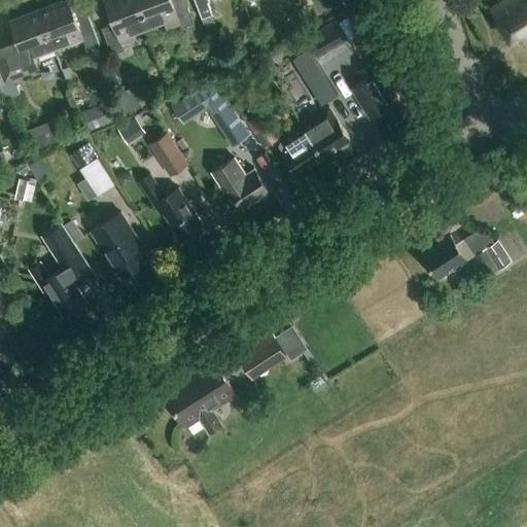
[(66,0),(63,0),(37,9),(53,50),(81,40),(84,50),(96,46),(82,7),(71,11),(66,0)]
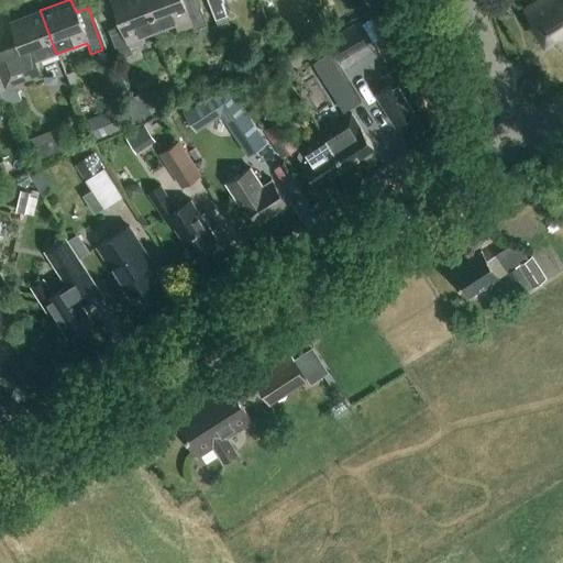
[(111,0),(121,25),(109,30),(119,57),(132,52),(130,46),(143,41),(141,35),(155,30),(143,0),(111,0)]
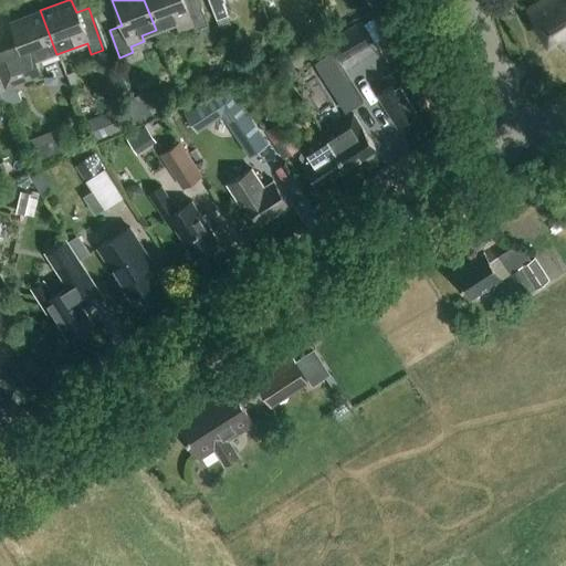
[(144,0),(156,30),(176,22),(179,30),(192,24),(195,30),(207,25),(197,0),(144,0)]
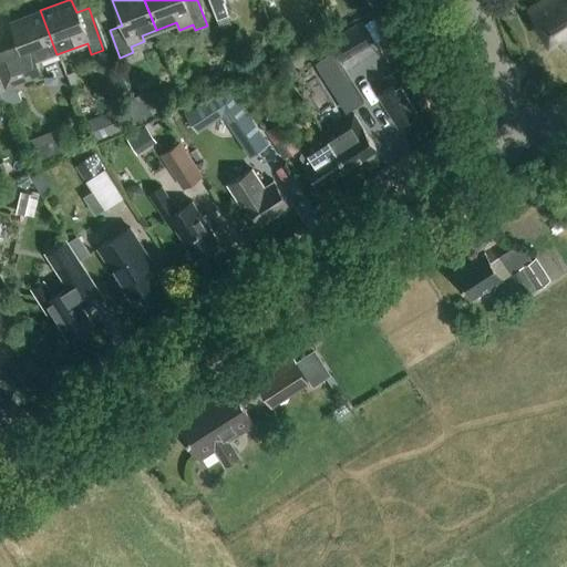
[(225,1),(224,0),(206,0),(214,20),(227,14),(223,1),(225,1)]
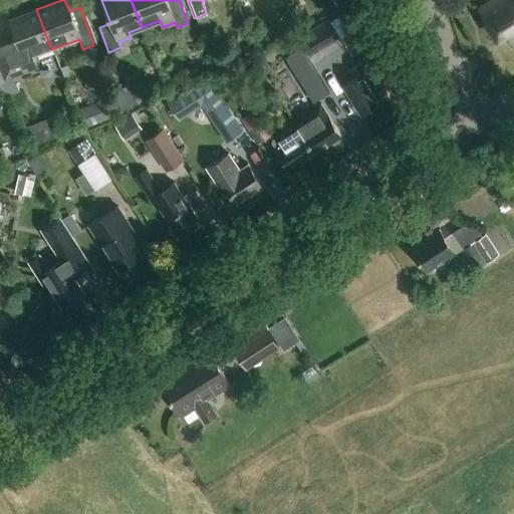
[(513,45),(513,0),(487,0),(476,8),(495,37),(502,33),(512,47),(513,45)]
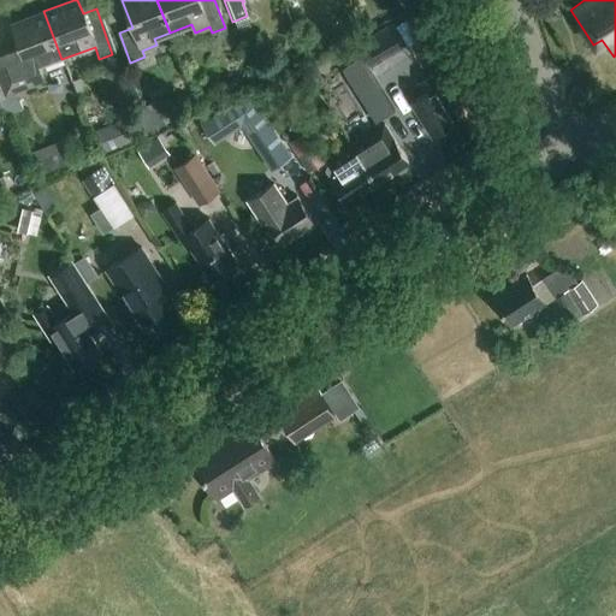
[(0,89),(1,94),(29,83),(46,78),(41,65),(61,59),(43,11),(9,23),(18,52),(0,58),(0,89)]
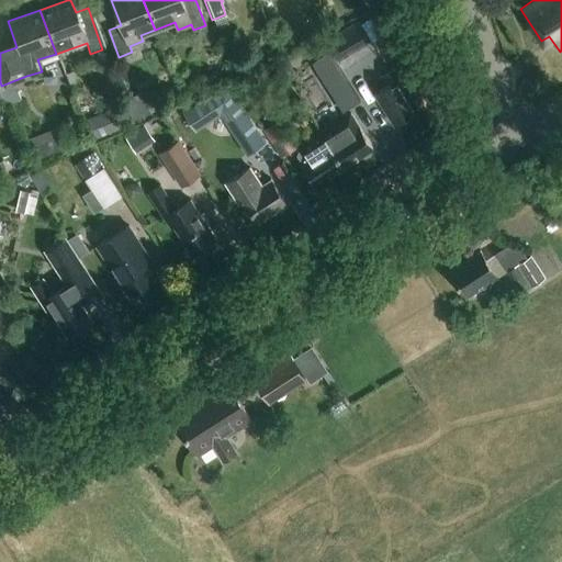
[(360,19),(327,36),(339,58),(372,41),(360,19)]
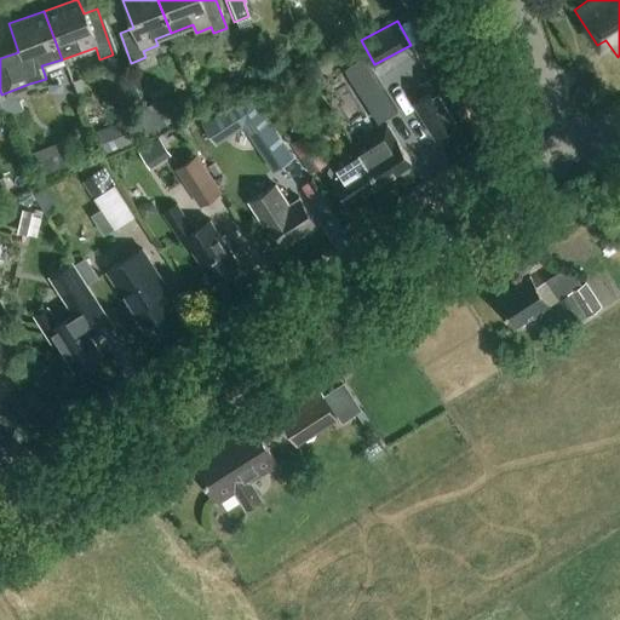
[(448,51),(447,52),(454,63),(455,62),(465,56),(459,45),(448,51)]
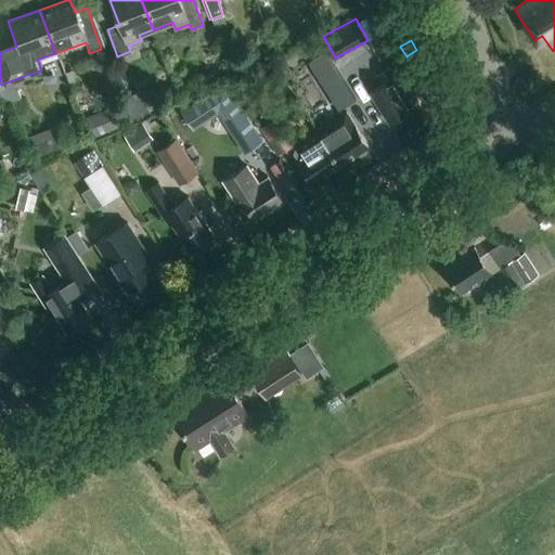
[(356,99),(325,50),(308,61),(339,110),(356,99)]
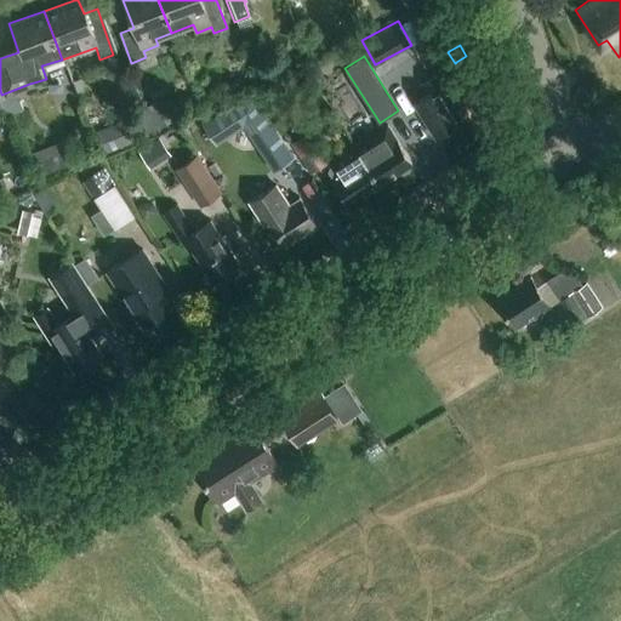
[(301,69),(285,77),(291,90),(307,83),(301,69)]
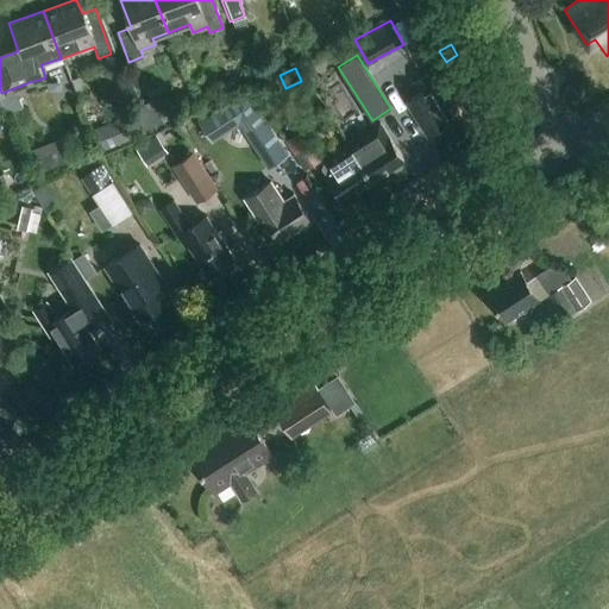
[(445,89),(438,77),(432,68),(415,80),(421,88),(406,98),(427,130),(451,114),(438,94),(445,89)]
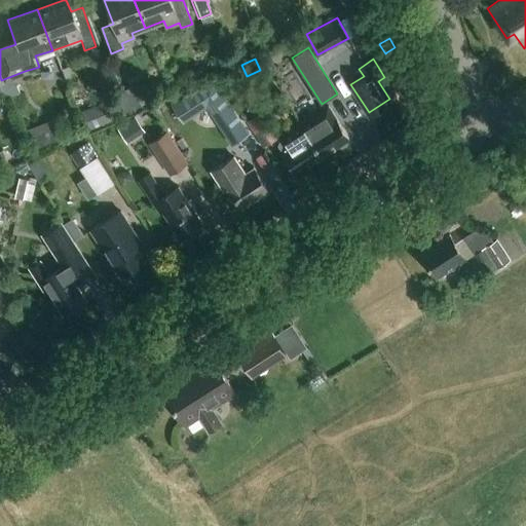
[(69,66),(62,69),(66,79),(73,76),(69,66)]
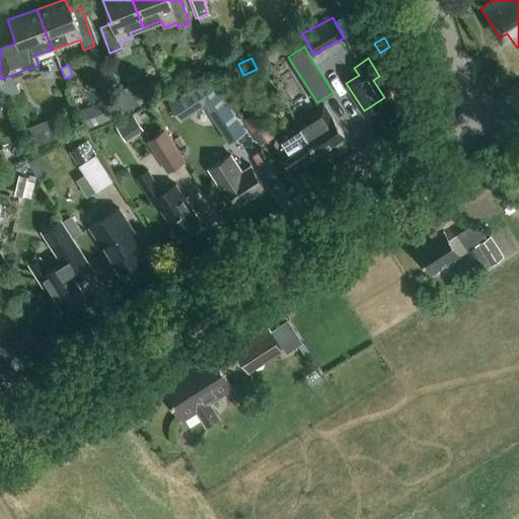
[(183,71),(168,77),(171,86),(187,79),(183,71)]
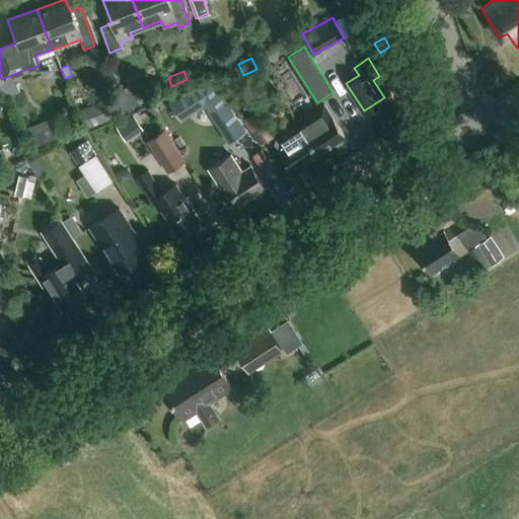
[(211,115),(228,103),(210,76),(193,87),(182,94),(193,110),(204,103),(211,115)]
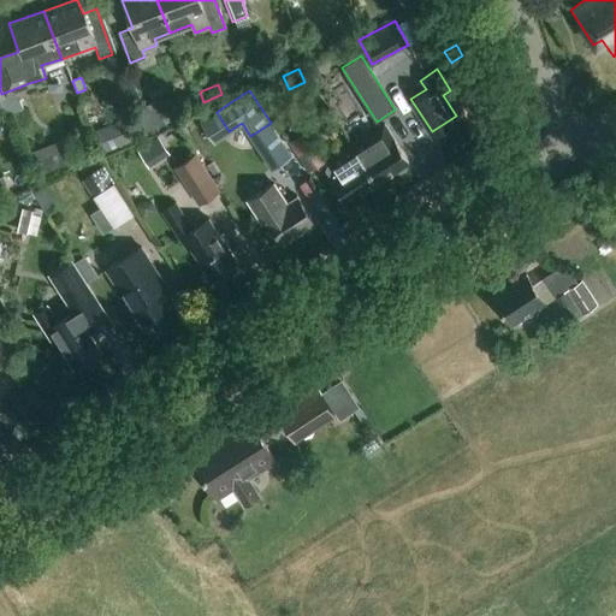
[(159,98),(144,104),(153,126),(169,120),(159,98)]
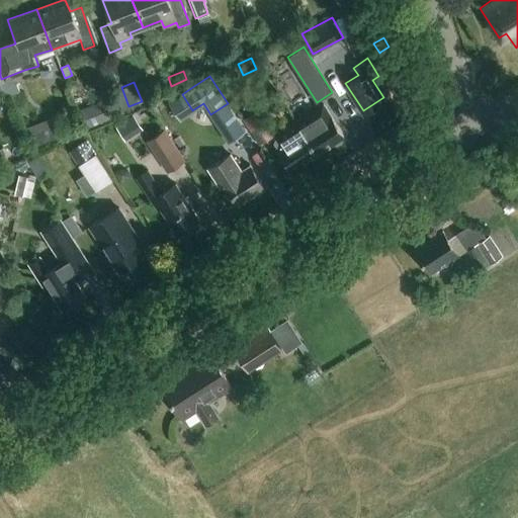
[(93,104),(99,119),(126,107),(120,93),(93,104)]
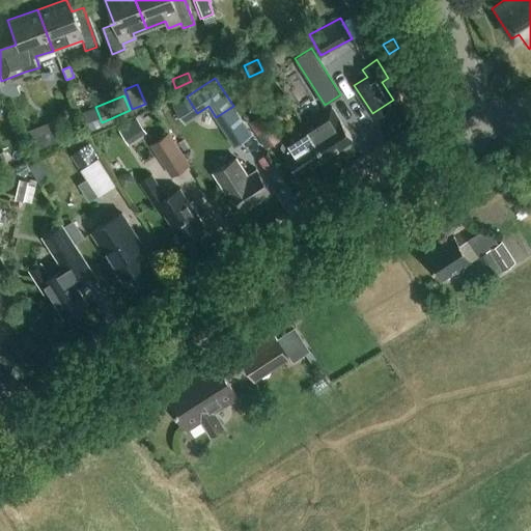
[(304,121),(325,154),(352,136),(339,118),(331,104),(304,121)]
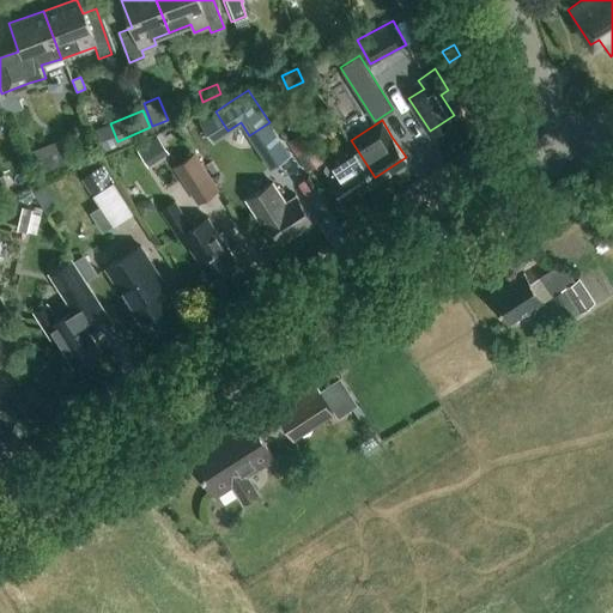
[(307,129),(289,141),(307,170),(325,159),(307,129)]
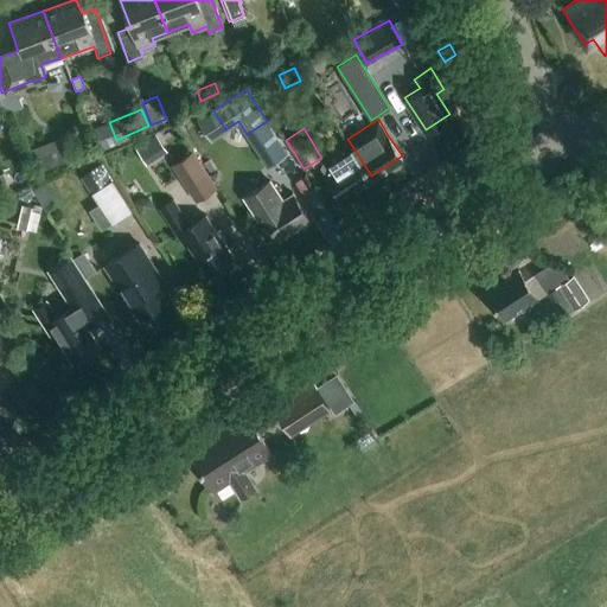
[(328,158),(319,164),(339,196),(371,176),(347,139),(325,153),(328,158)]
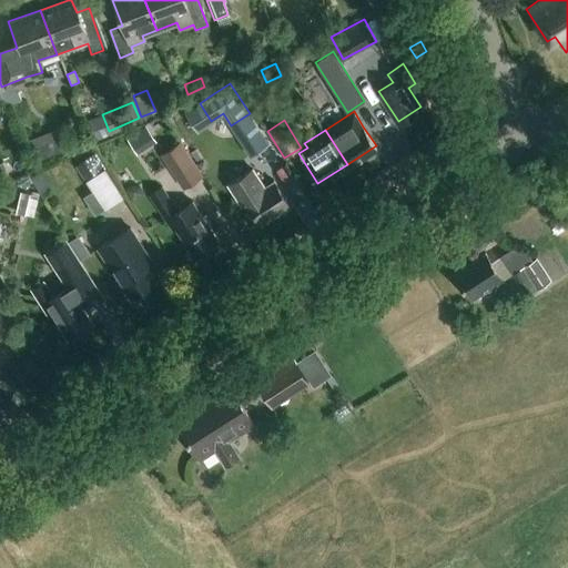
[(43,133),(23,141),(31,161),(51,154),(43,133)]
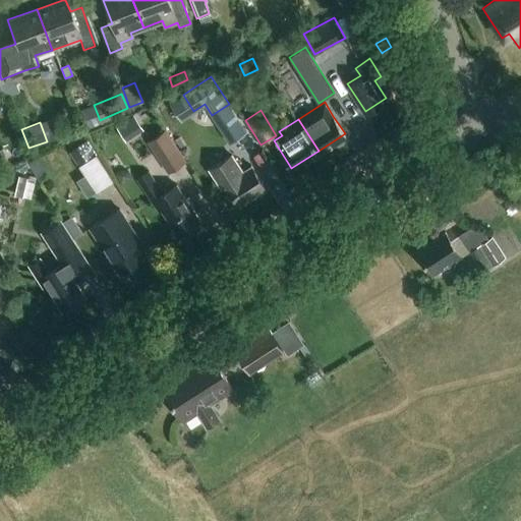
[(166,128),(147,140),(167,172),(186,160),(179,149),(167,130),(166,128)]
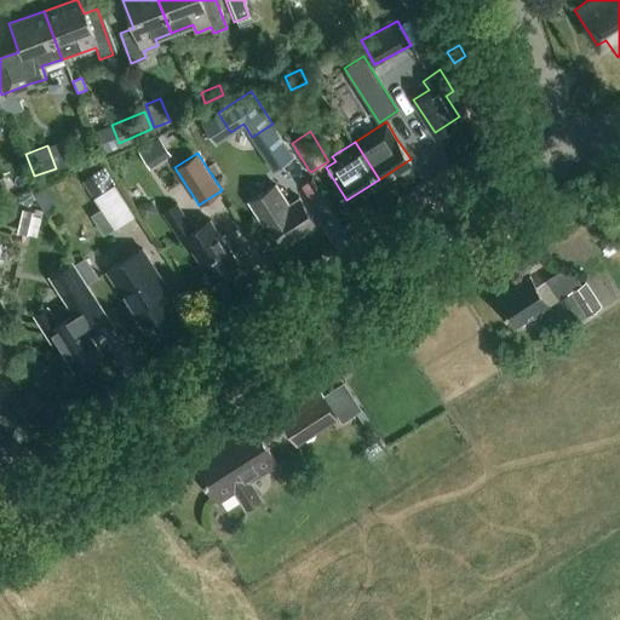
[(103,168),(84,182),(104,213),(125,200),(103,168)]
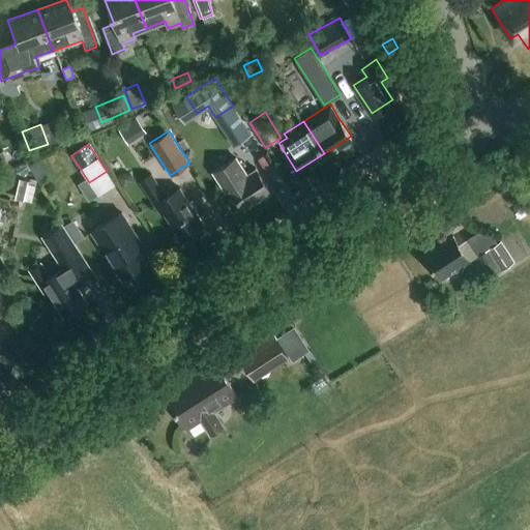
[(234,153),(210,169),(224,188),(229,185),(243,206),(271,188),(255,167),(246,172),(234,153)]
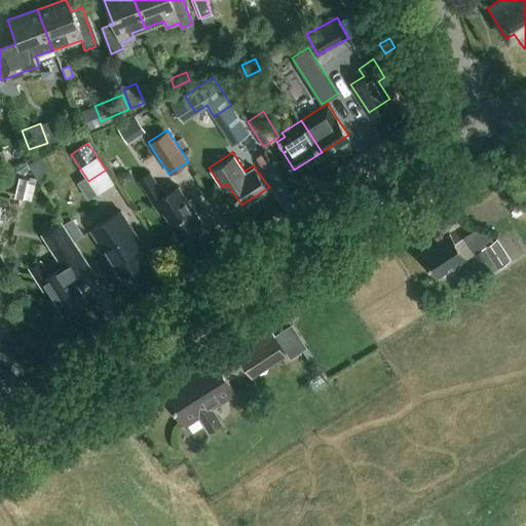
[(26,162),(16,166),(21,176),(30,172),(26,162)]
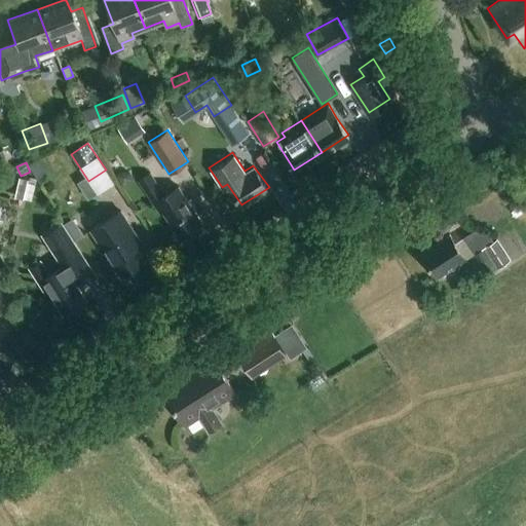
[(123,171),(117,175),(124,184),(134,178),(130,172),(123,171)]
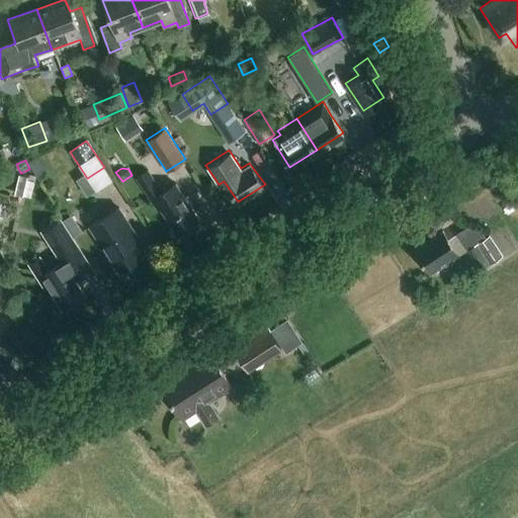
[(198,220),(181,192),(174,181),(159,190),(147,170),(137,176),(158,209),(162,207),(177,233),(198,220)]
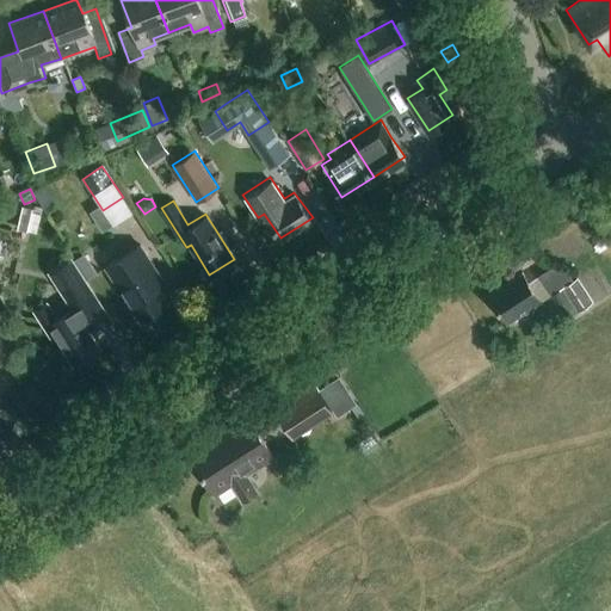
[(31,208),(22,207),(17,228),(36,233),(38,222),(29,220),(31,208)]
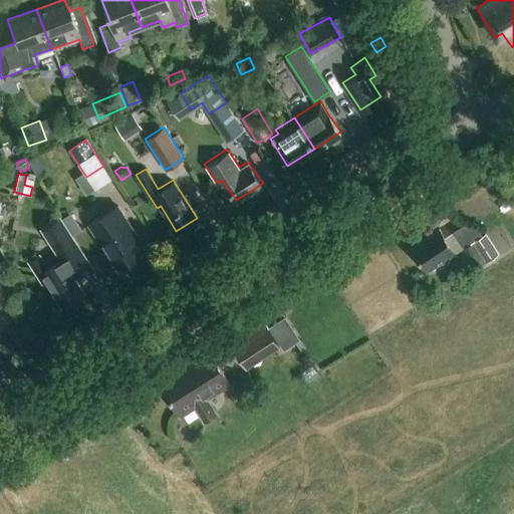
[(513,205),(513,203),(510,199),(499,206),(503,212),(513,205)]
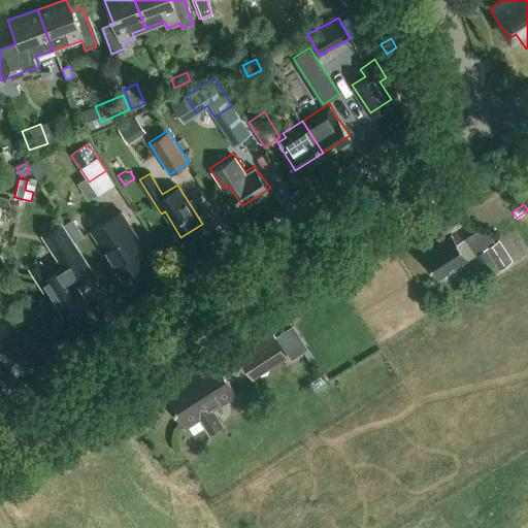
[(122,209),(89,230),(102,251),(105,249),(123,275),(144,261),(137,250),(144,244),(122,209)]
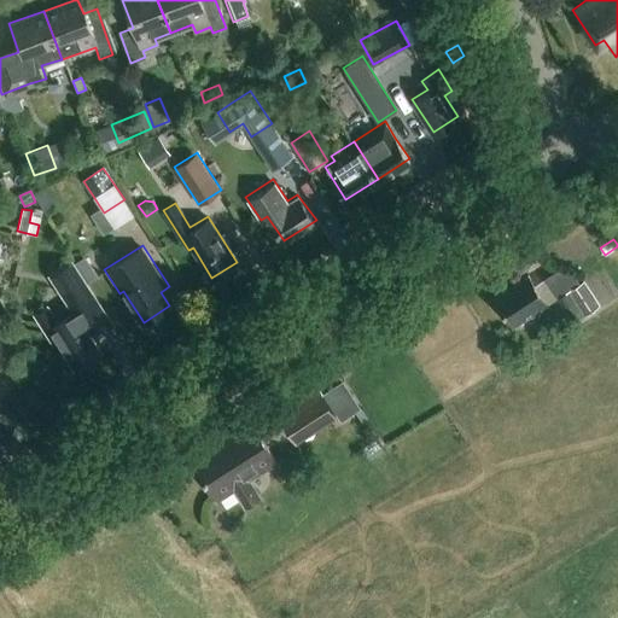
[(86,256),(76,262),(88,281),(98,275),(86,256)]
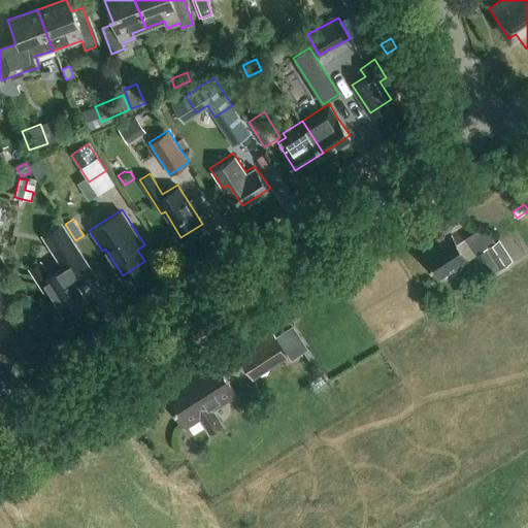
[(458,278),(469,270),(449,238),(420,257),(436,282),(453,270),(458,278)]
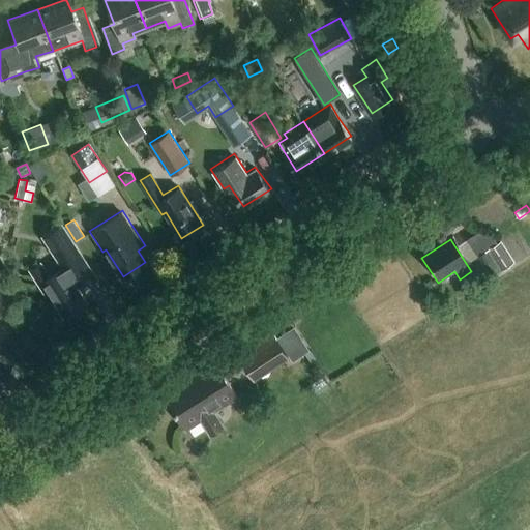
[(513,260),(500,239),(498,241),(488,248),(502,268),(513,260)]
